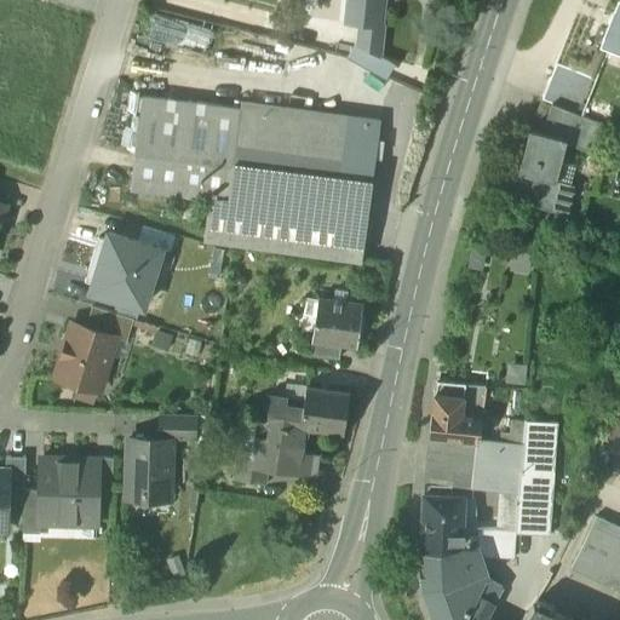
[(348,0),(346,22),(362,24),(374,26),(377,0),(348,0)]
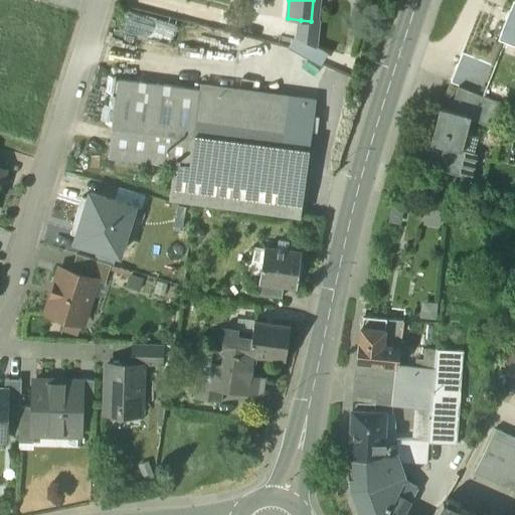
[(514,2),(498,43),(514,49),(514,2)]
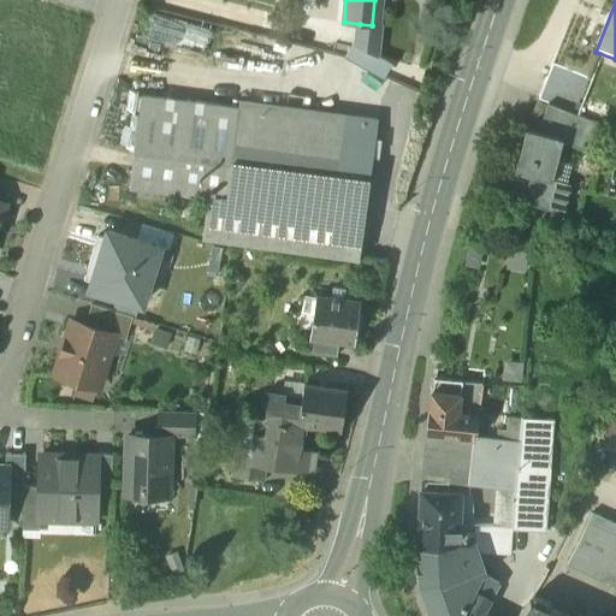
[(372,25),(360,24),(357,43),(366,48),(380,55),(383,27),(372,25)]
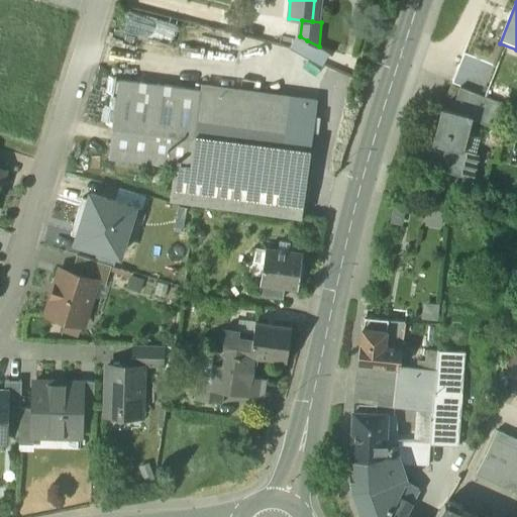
[(307,40),(300,36),(292,48),(300,53),(307,40)]
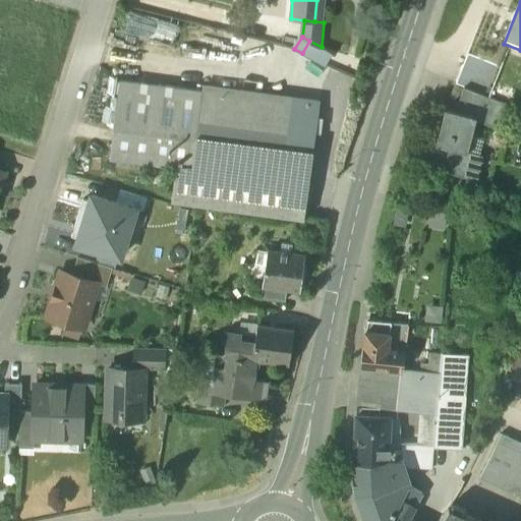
[(322,47),(309,41),(302,53),(324,64),(330,52),(322,47)]
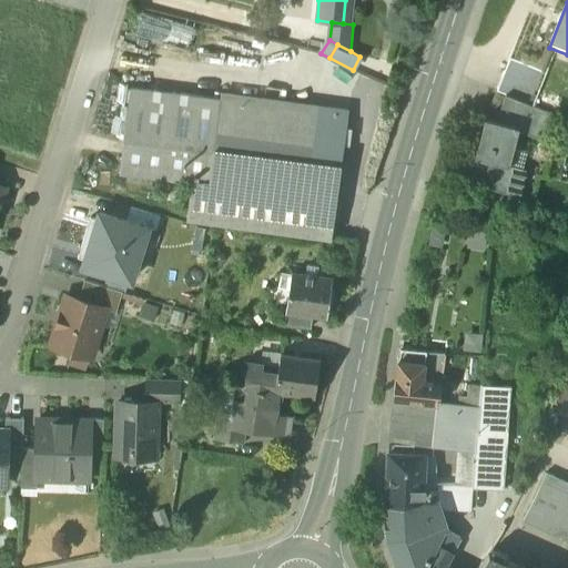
[(536,69),(508,59),(495,92),(523,102),(536,69)]
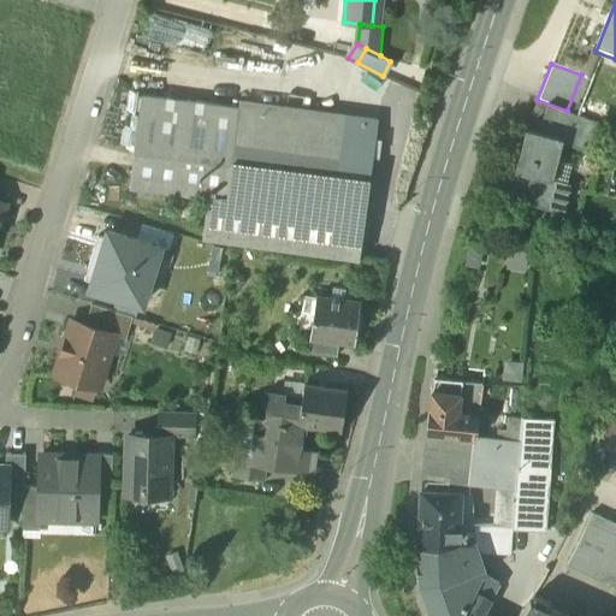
[(241,107),(142,94),(131,187),(211,197),(229,200),(234,165),(241,107)]
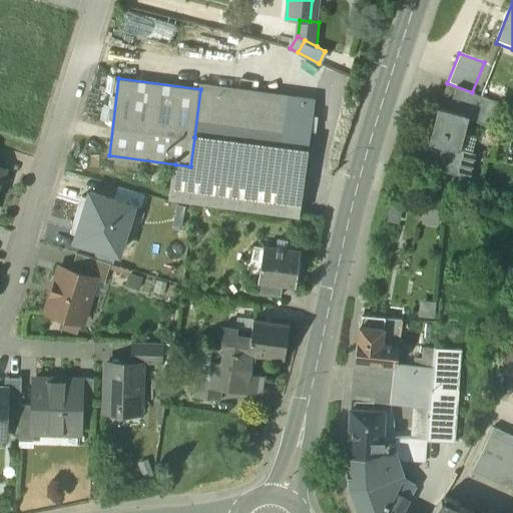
[(472,92),(447,83),(438,107),(466,114),(474,93),(472,92)]
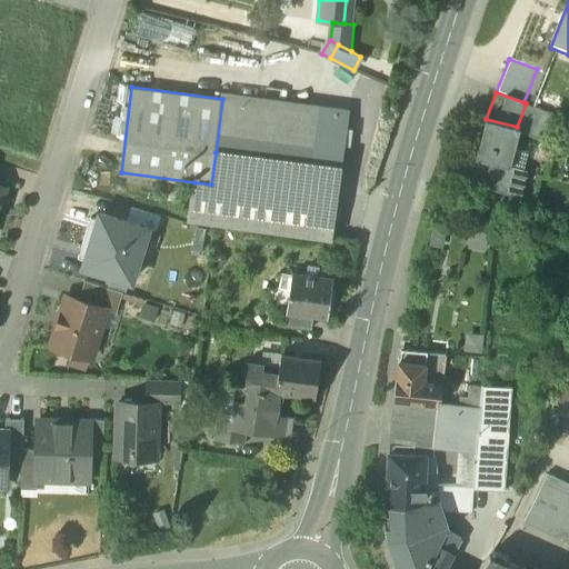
[(313,111),(222,99),(216,152),(305,163),(307,146),(309,146),(313,111)]
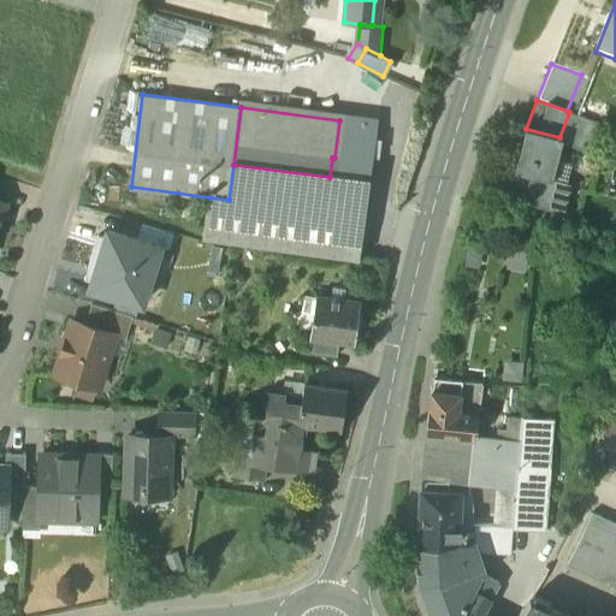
[(602,125),(569,112),(560,137),(562,138),(561,142),(591,154),(594,144),(602,125)]
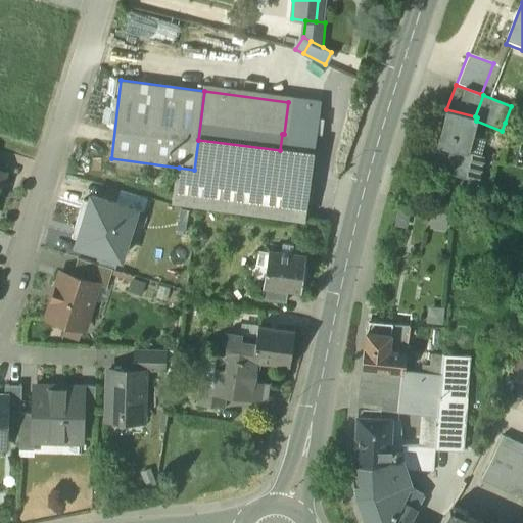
[(322,107),(288,102),(284,134),(282,134),(280,150),(315,155),(322,107)]
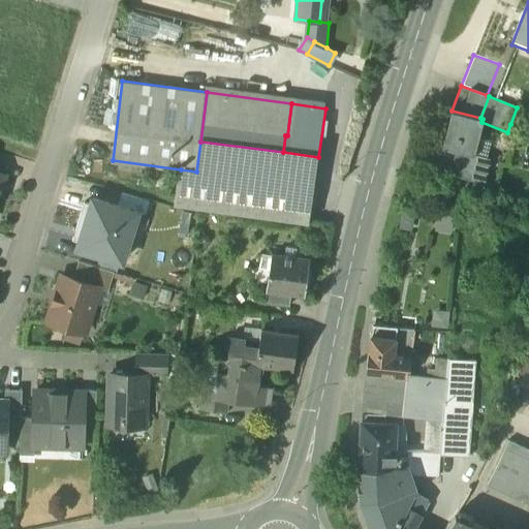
[(452,111),(450,111),(441,146),(432,143),(426,166),(461,176),(462,176),(467,153),(473,155),(474,153),(481,122),(483,119),(480,118),(452,111)]
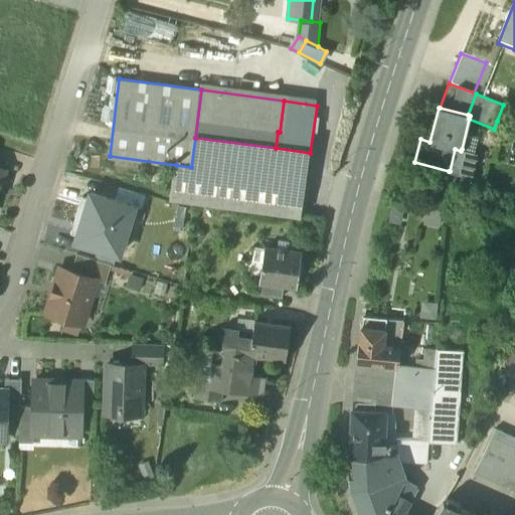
[(503,124),(497,121),(494,129),(500,131),(503,124)]
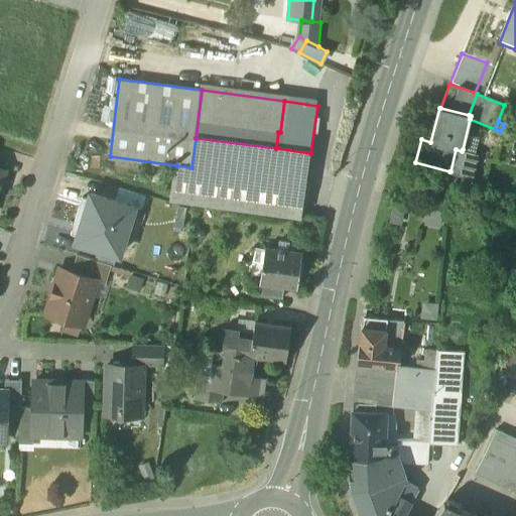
[(276,148),(196,138),(191,167),(241,174),(306,182),(310,153),(276,148)]
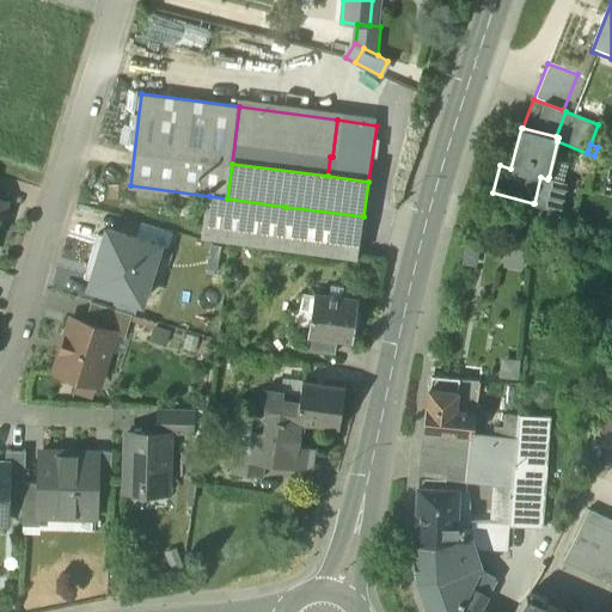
[(563,181),(549,177),(548,179),(540,177),(534,203),(533,203),(533,204),(556,210),(563,181)]
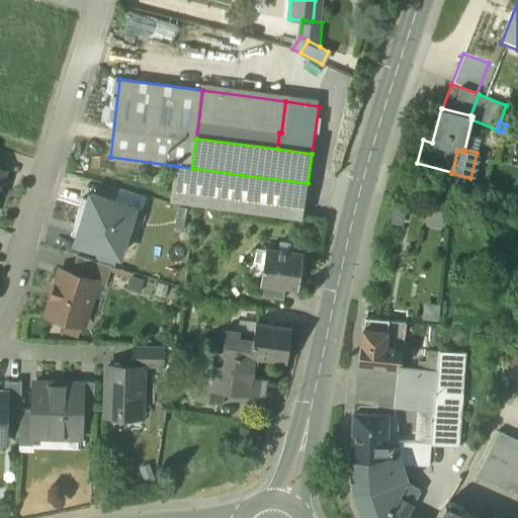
[(192,168),(177,166),(173,198),(238,206),(242,175),(192,168)]
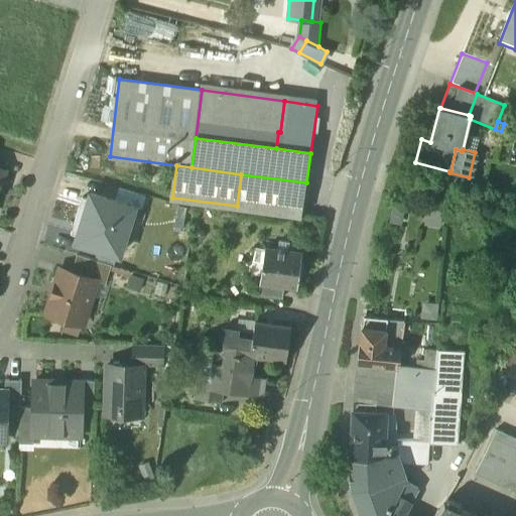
[(306,182),(241,174),(237,206),(302,215),(306,182)]
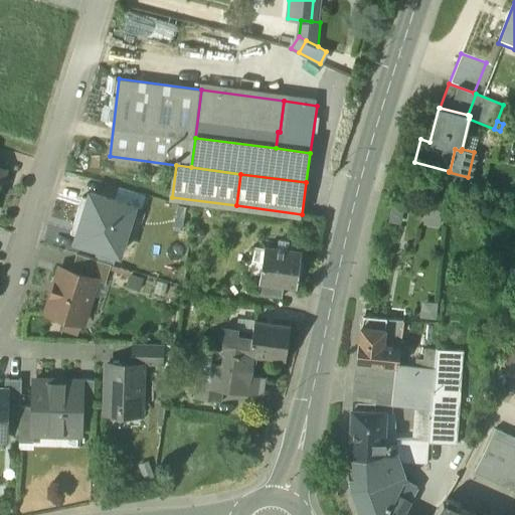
[(141,209),(145,196),(119,188),(115,200),(134,206),(141,209)]
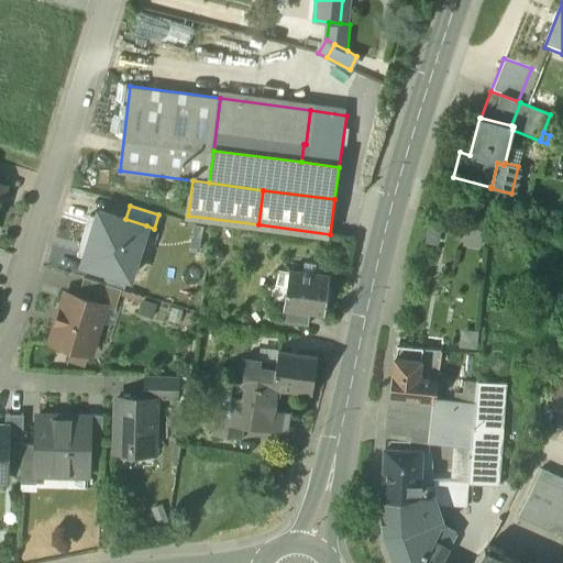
[(130,279),(146,225),(125,219),(99,211),(94,229),(86,227),(79,245),(88,249),(83,264),(107,272),(129,278),(130,279)]
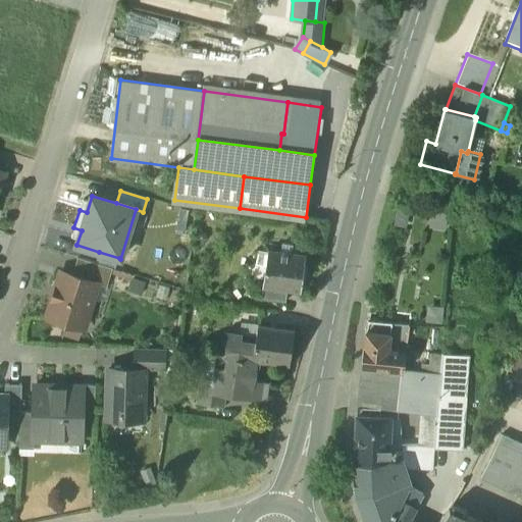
[(446,226),(447,213),(432,212),(431,224),(446,226)]
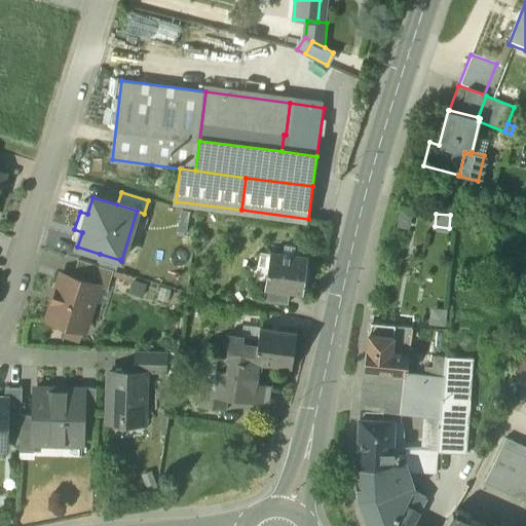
[(100,254),(97,266),(113,271),(116,272),(120,260),(100,254)]
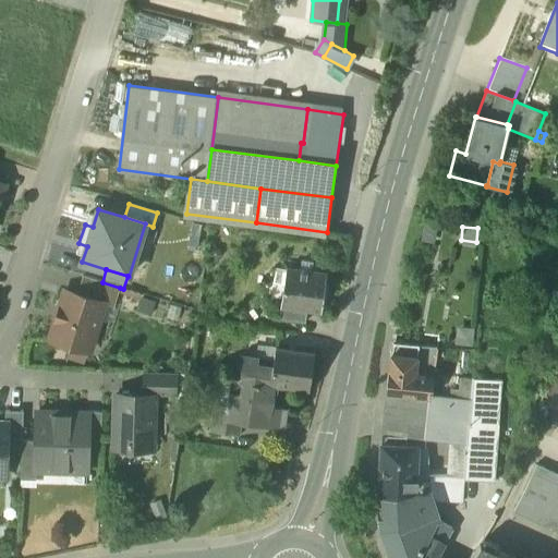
[(326,275),(288,269),(287,271),(277,270),(275,282),(286,283),(282,305),(320,311),(326,275)]
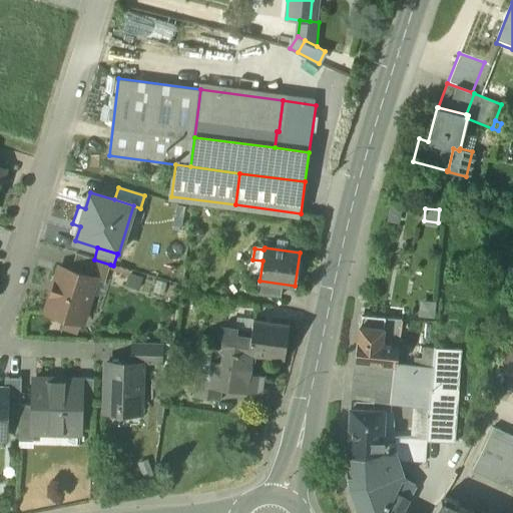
[(94,260),(76,253),(71,272),(95,280),(105,283),(110,265),(94,260)]
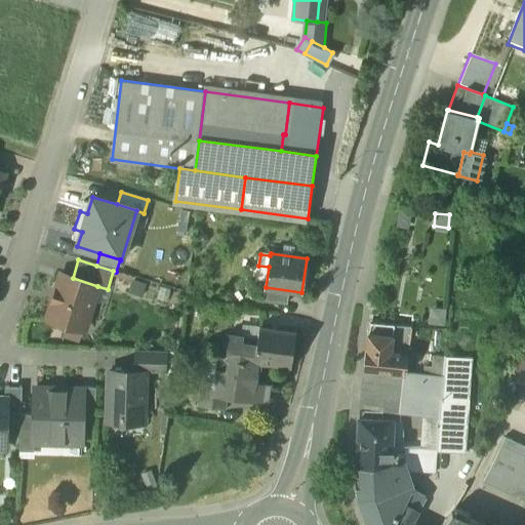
[(73,278),(61,274),(46,320),(75,328),(79,317),(87,320),(97,286),(73,278)]
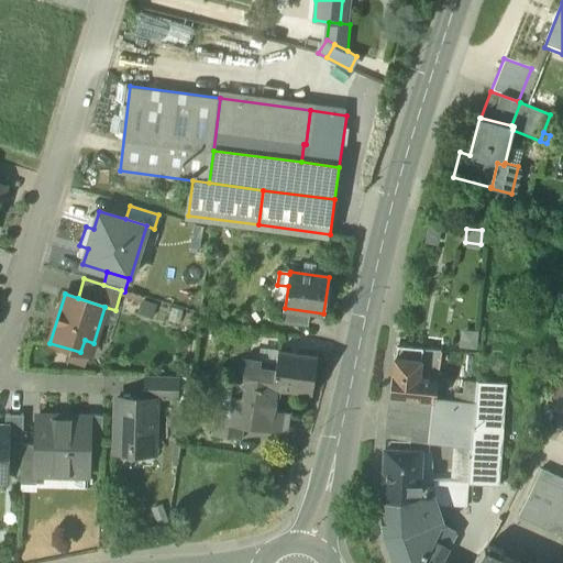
[(422,349),(397,345),(394,357),(389,396),(434,400),(434,399),(438,378),(419,376),(422,349)]
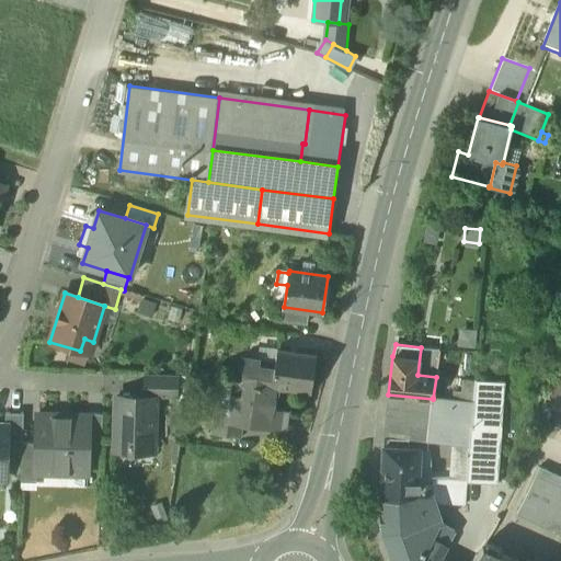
[(439,348),(421,347),(418,375),(436,377),(439,348)]
